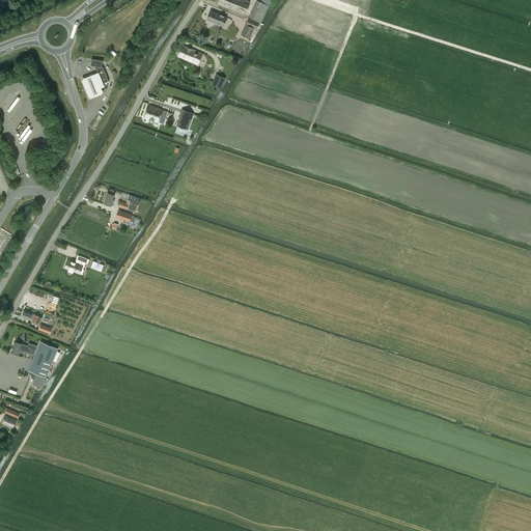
[(217,0),(217,3),(222,5),(245,15),(250,2),(246,0),(217,0)]
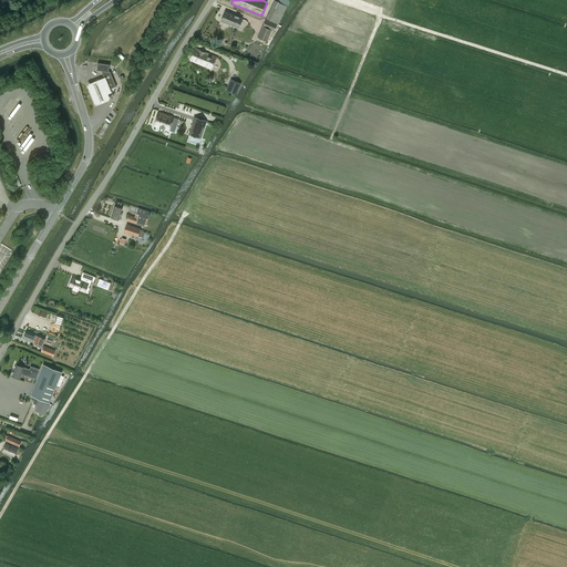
[(275,0),(268,14),(280,20),(289,0),(278,0),(278,2),(275,0)]
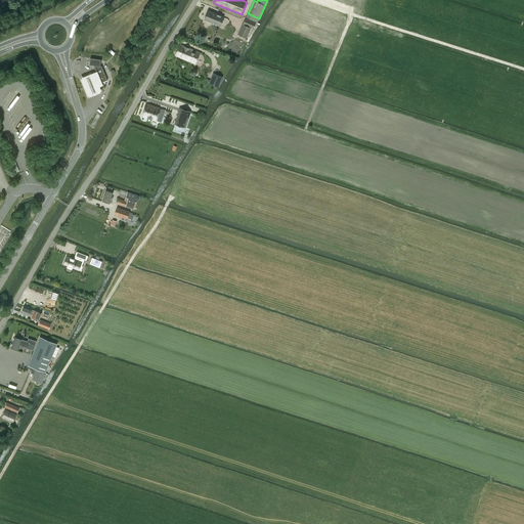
[(220,26),(224,17),(208,10),(204,19),(220,26)]
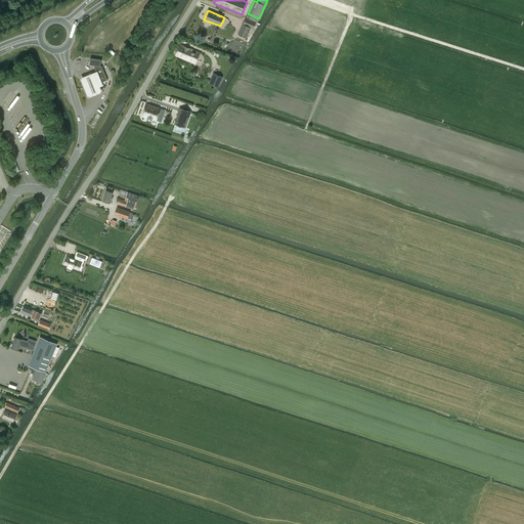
[(259,18),(248,13),(246,17),(257,23),(259,18)]
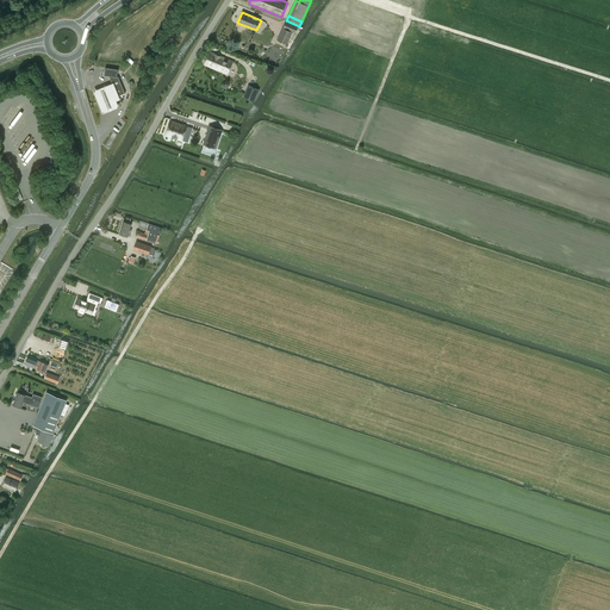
[(296,32),(298,26),(286,22),(284,27),(296,32)]
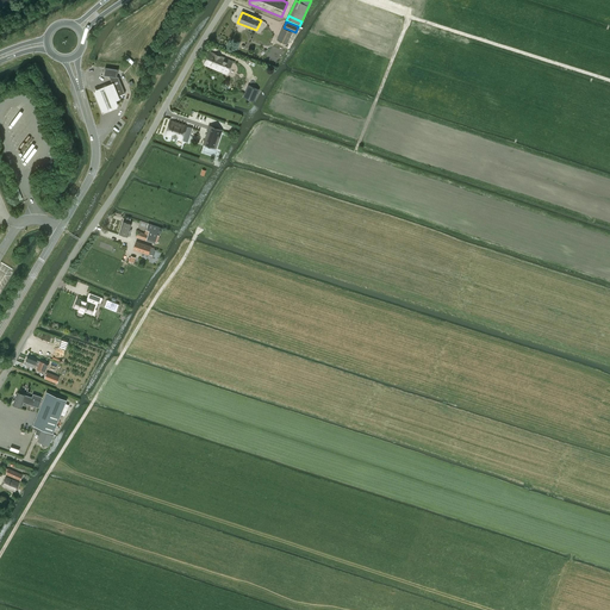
[(287,44),(292,32),(282,27),(278,41),(287,44)]
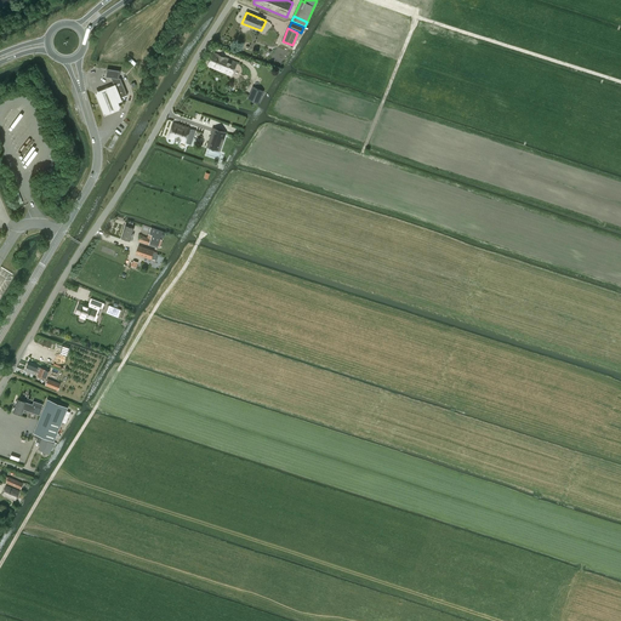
[(232,77),(237,62),(212,52),(208,66),(232,77)]
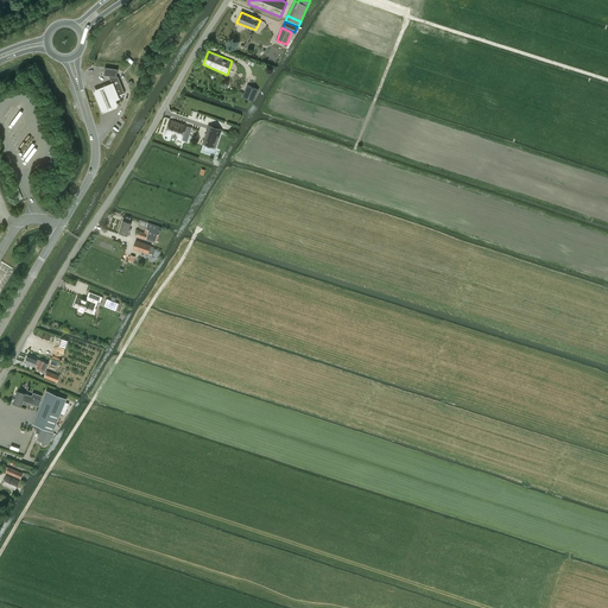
[(112,83),(112,84),(113,84),(116,96),(118,96),(124,94),(125,94),(125,93),(118,77),(116,77),(109,76),(112,83)]
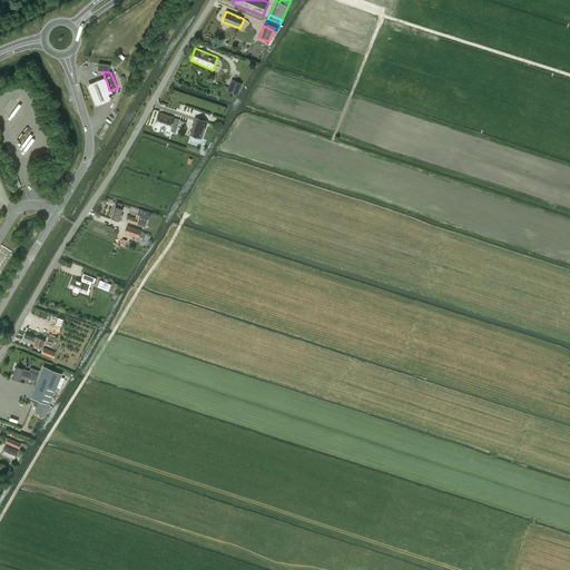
[(88,82),(86,84),(95,105),(97,105),(102,102),(110,99),(108,94),(111,92),(106,76),(102,78),(95,80),(88,82)]
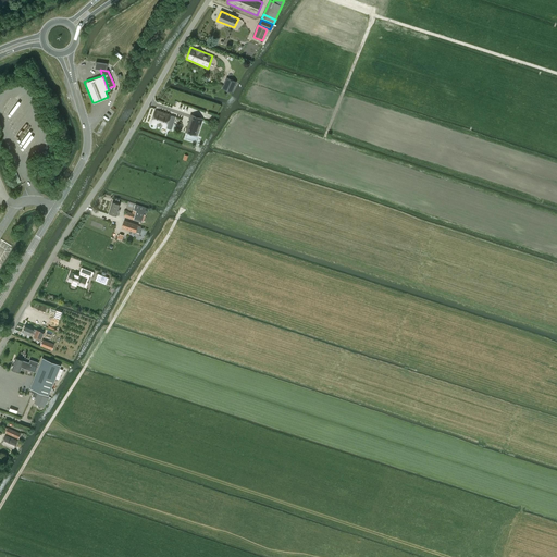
[(225,82),(222,89),(231,93),(234,85),(225,82)]
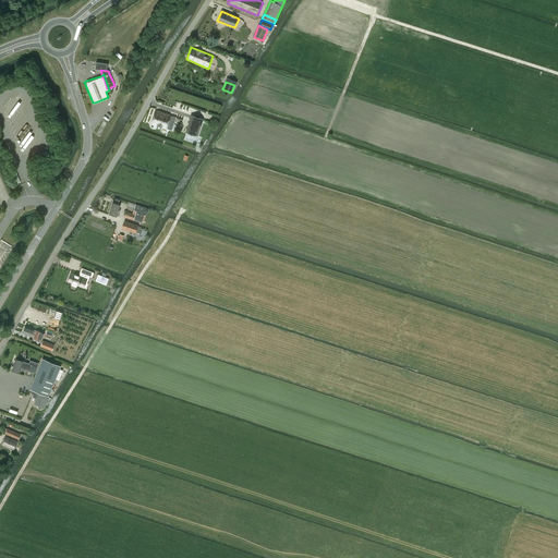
[(12,110),(20,98),(15,96),(9,108),(12,110)]
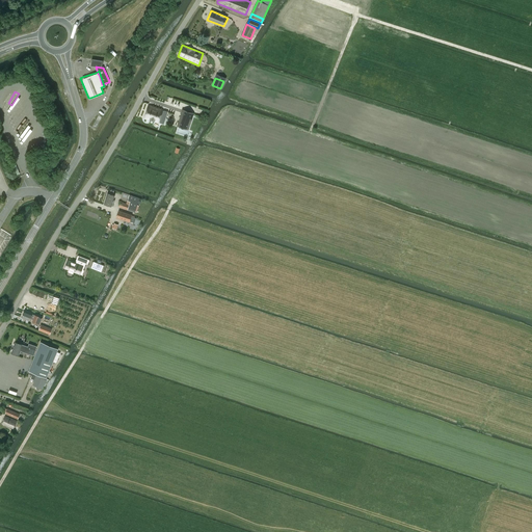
[(22,108),(23,107),(18,103),(10,111),(14,113),(10,117),(16,122),(24,110),(22,108)]
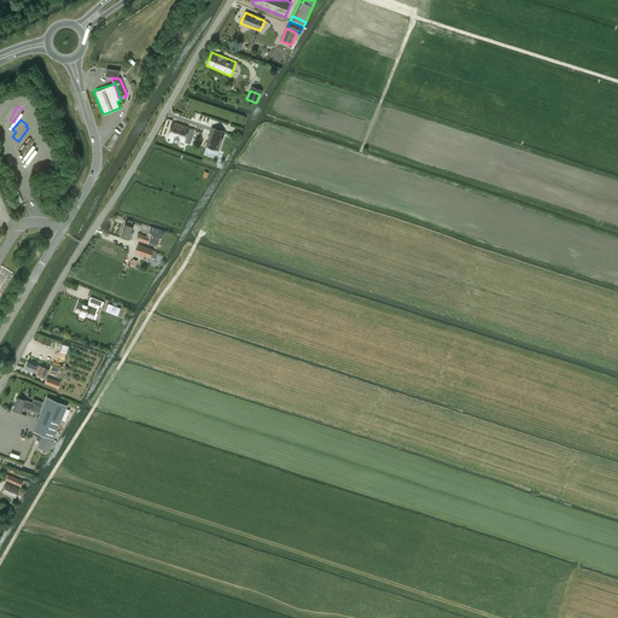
[(173,122),(168,136),(185,143),(186,143),(185,144),(190,145),(194,130),(190,129),(190,130),(188,130),(190,128),(173,122)]
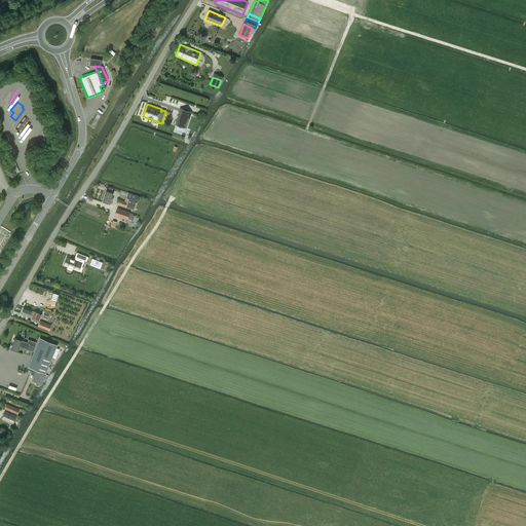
[(191,112),(181,109),(175,124),(185,128),(191,112)]
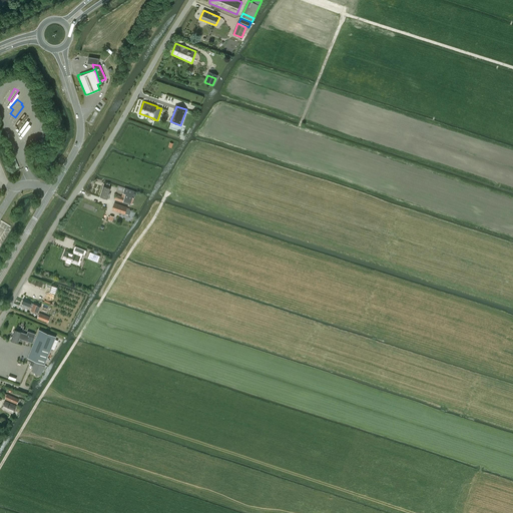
[(20,127),(29,115),(24,112),(15,124),(20,127)]
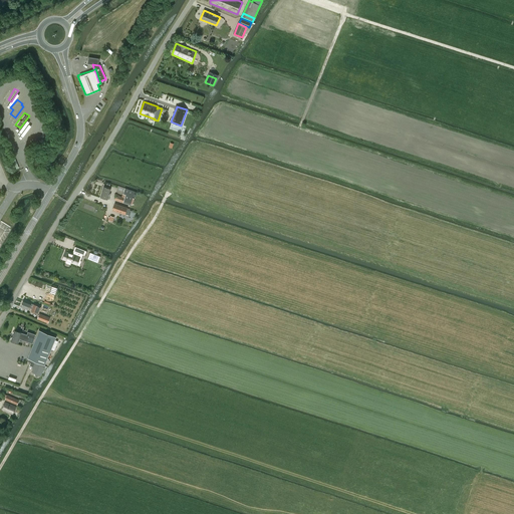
[(19,134),(25,137),(32,122),(26,119),(19,134)]
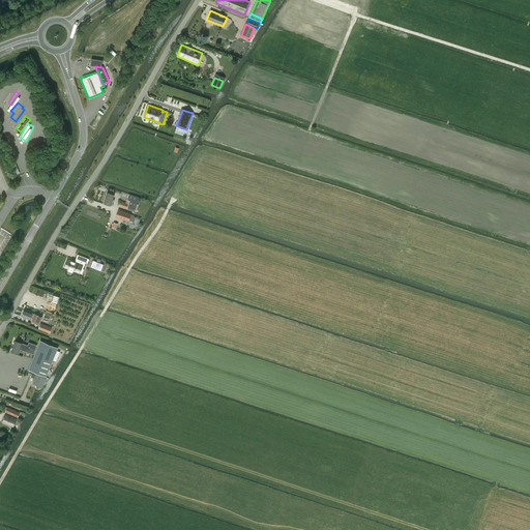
[(114,195),(107,193),(104,203),(111,205),(113,205),(114,200),(113,199),(114,195)]
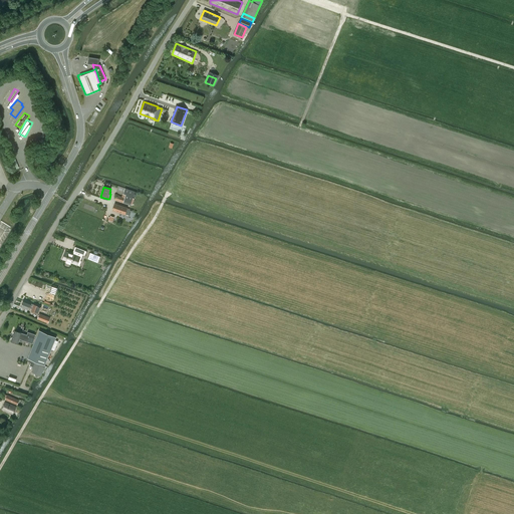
[(124,189),(123,194),(125,195),(124,198),(116,195),(114,200),(131,205),(135,192),(124,189)]
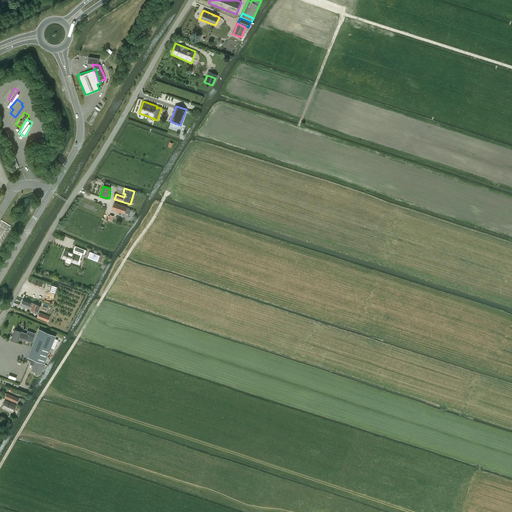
[(114,203),(112,209),(124,213),(128,214),(129,209),(126,208),(126,207),(114,203)]
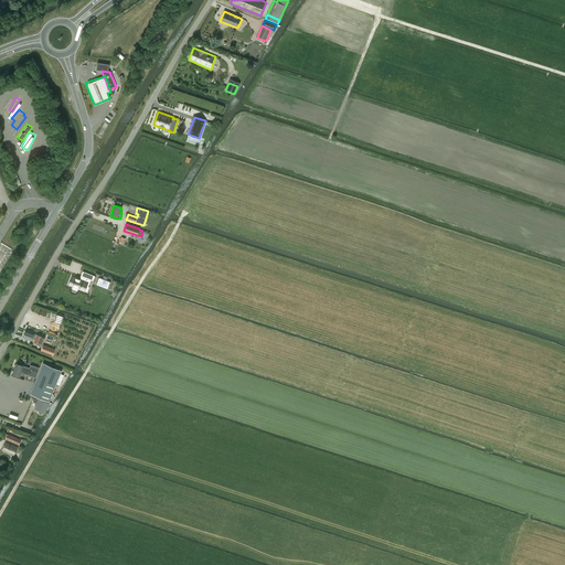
[(87,286),(89,279),(91,279),(93,280),(95,276),(85,273),(82,279),(72,276),(68,285),(74,287),(73,289),(77,290),(77,288),(85,291),(85,290),(87,291),(89,287),(88,287),(87,286)]
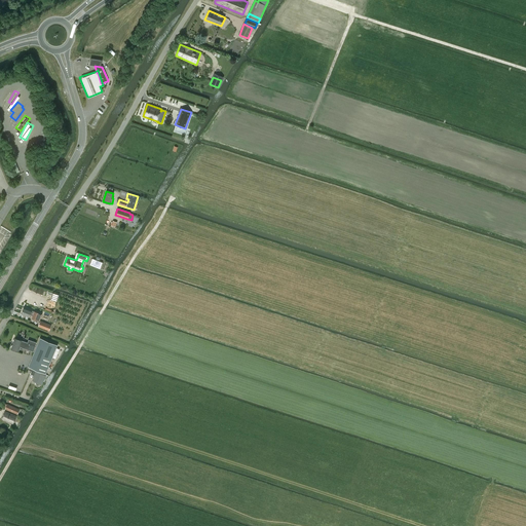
[(33,317),(39,321),(42,314),(35,311),(24,307),(22,313),(30,316),(31,314),(33,315),(33,317)]
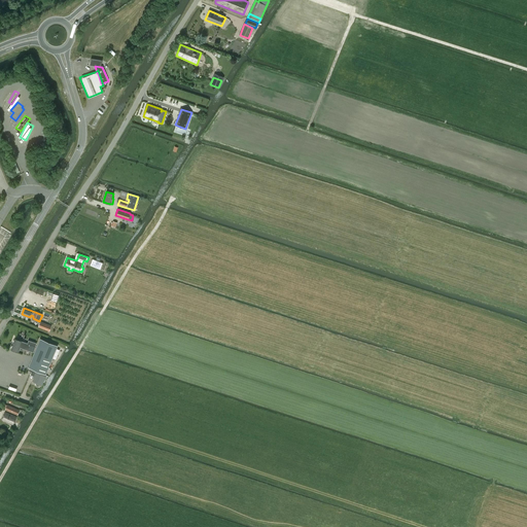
[(38,324),(37,326),(43,328),(46,329),(48,324),(44,323),(39,321),(38,324)]
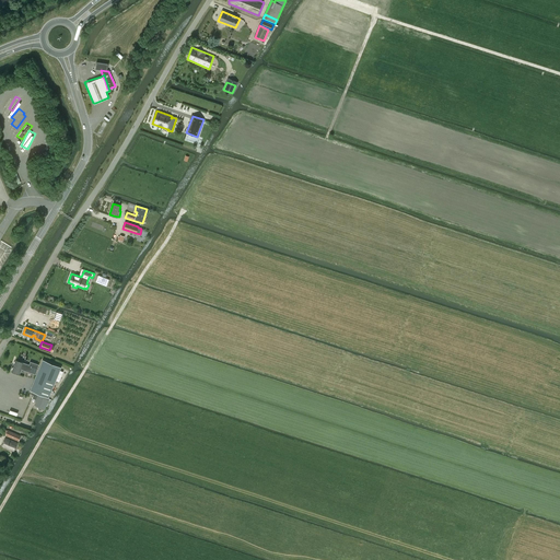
[(38,363),(31,361),(30,364),(22,362),(15,360),(12,372),(19,374),(21,369),(35,373),(38,363)]
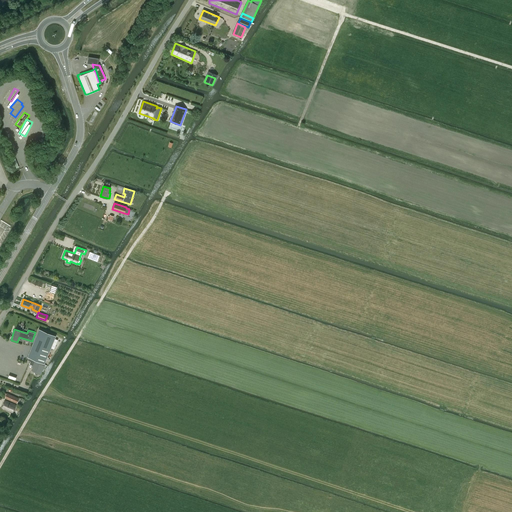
[(27,357),(26,359),(31,362),(32,359),(36,360),(35,361),(33,365),(34,366),(33,368),(32,369),(33,370),(35,371),(37,372),(40,373),(43,367),(44,368),(45,364),(44,364),(56,336),(39,329),(28,357),(27,357)]
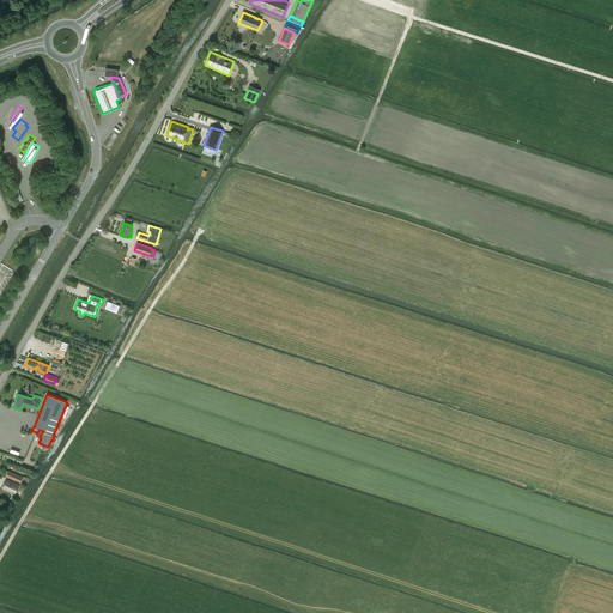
[(20,483),(23,477),(8,471),(6,477),(20,483)]
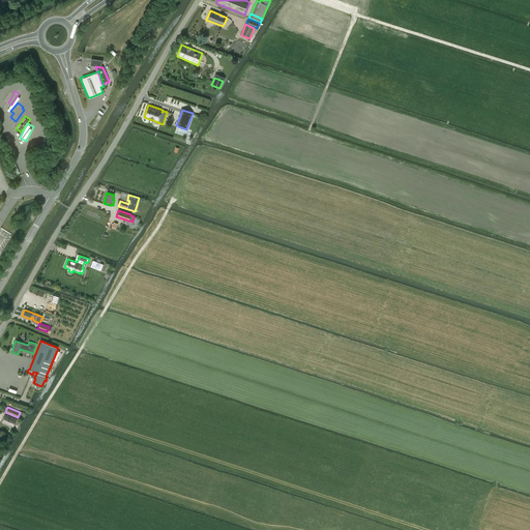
[(2,422),(13,428),(17,419),(5,414),(2,422)]
